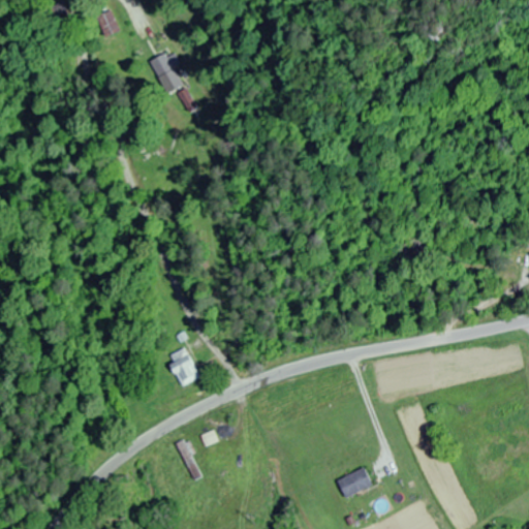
[(121,31),(113,10),(97,18),(106,37),(121,31)]
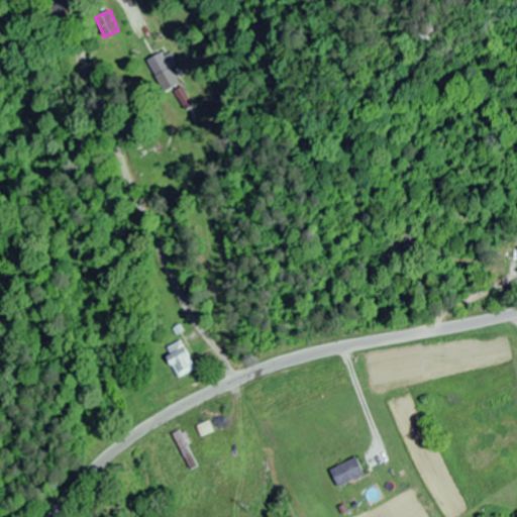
[(171,50),(148,62),(156,77),(178,66),(171,50)]
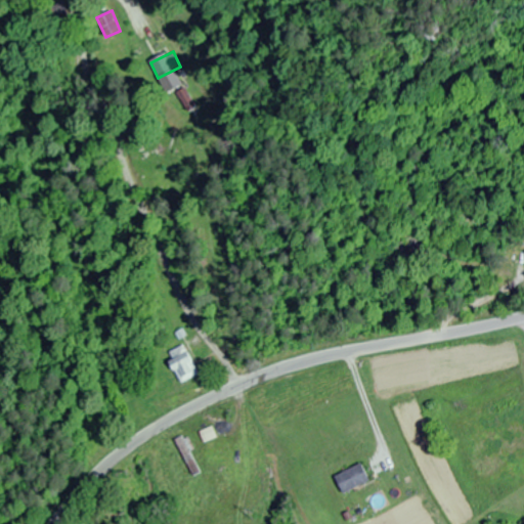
[(197,108),(185,88),(176,93),(187,114),(197,108)]
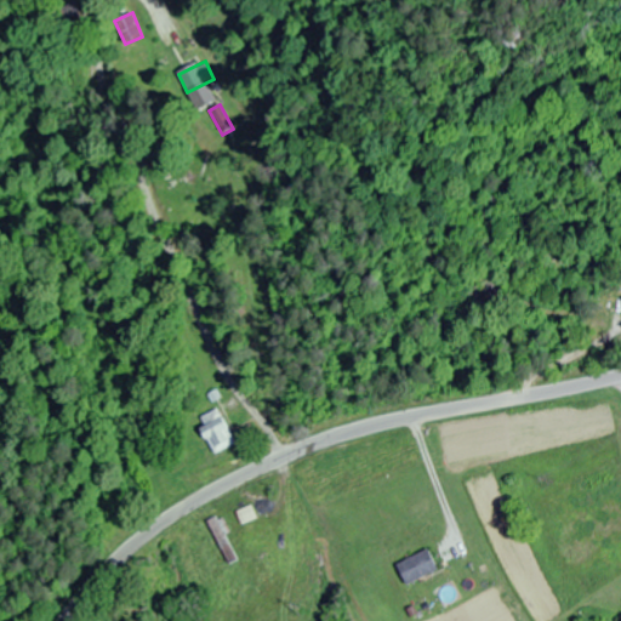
[(214,456),(235,444),(218,410),(203,419),(208,426),(200,431),(214,456)]
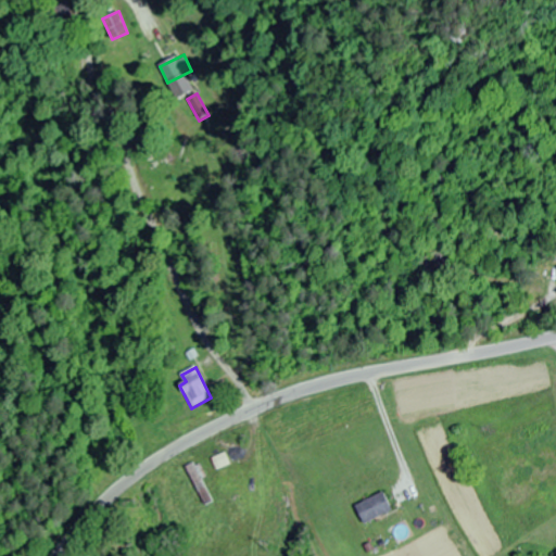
[(204,505),(213,502),(197,465),(188,468),(204,505)]
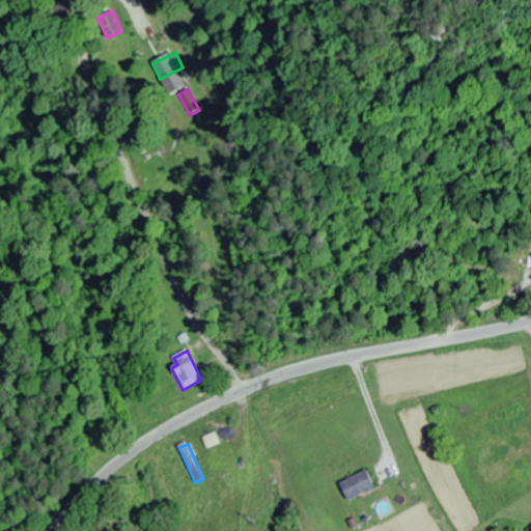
[(347,501),(376,488),(368,471),(339,483),(347,501)]
